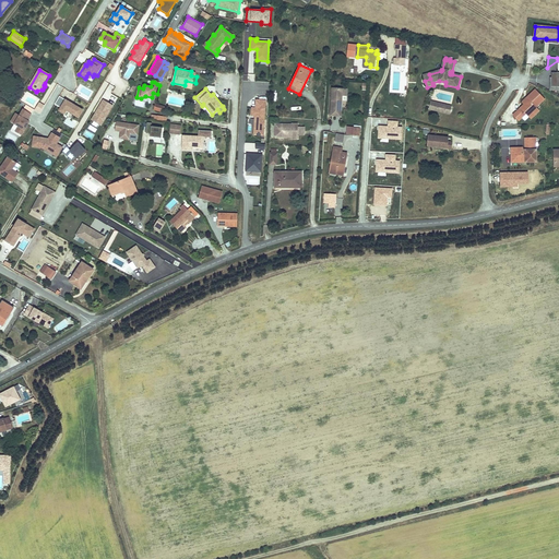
[(343,100),(343,96),(347,96),(347,90),(333,90),(331,117),(342,117),(342,110),(342,108),(343,100)]
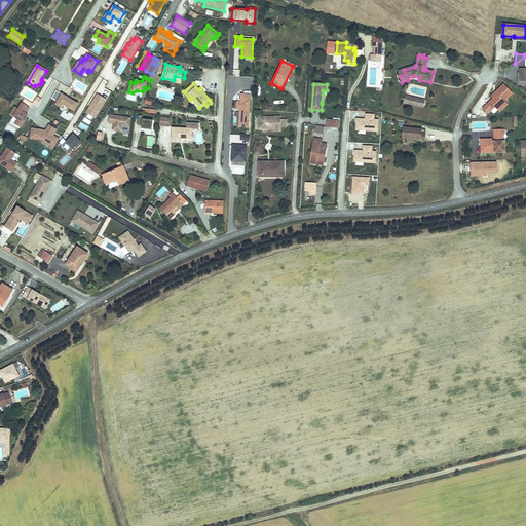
[(513,94),(504,84),(496,92),(498,95),(493,99),(490,102),(483,109),(488,114),(495,108),(500,112),(504,108),(501,105),(504,101),(513,94)]
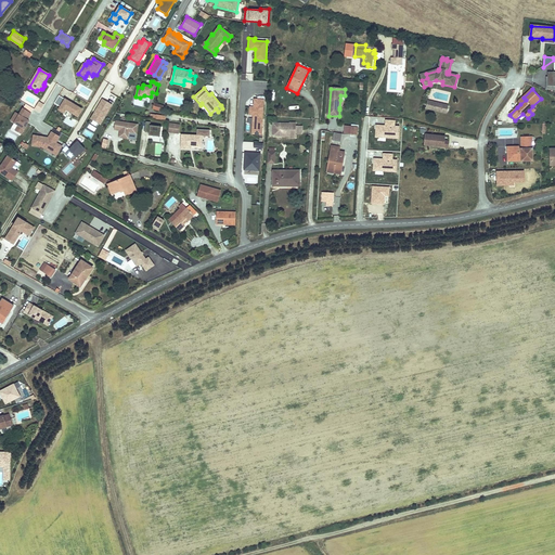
[(55,104),(62,107),(60,111),(65,114),(67,110),(78,117),(82,111),(60,97),(55,104)]
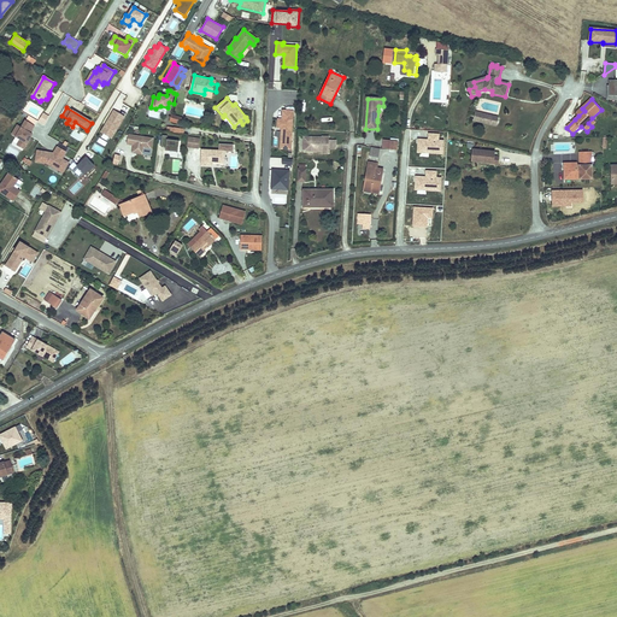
[(111,137),(124,116),(113,110),(100,131),(111,137)]
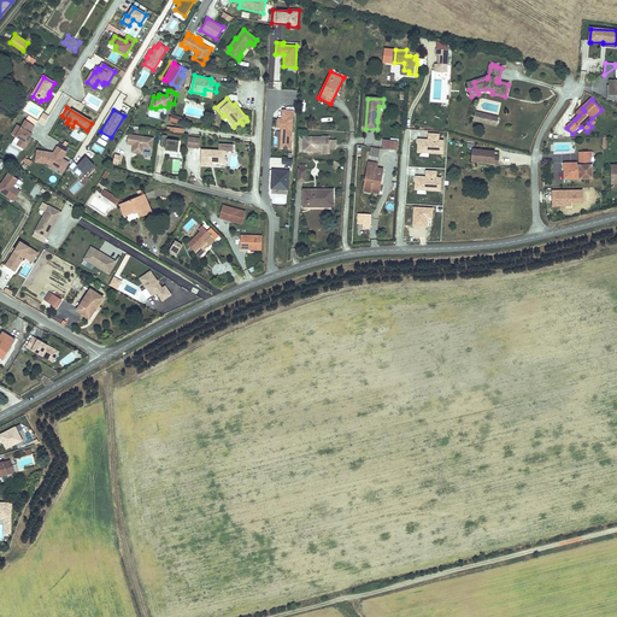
[(291,148),(293,111),(283,110),(282,119),(278,119),(277,127),(282,127),(281,148),(291,148)]
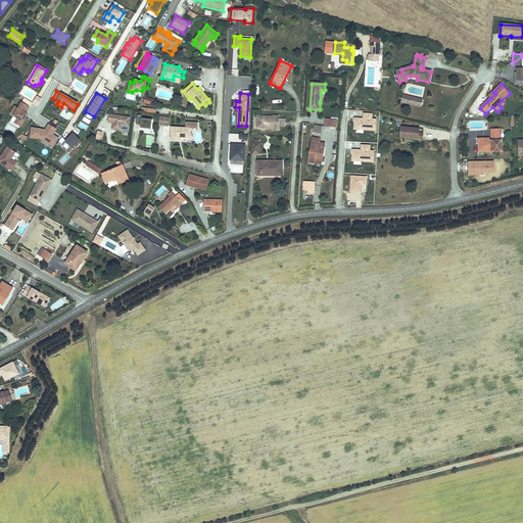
[(41,98),(37,96),(33,103),(37,105),(41,98)]
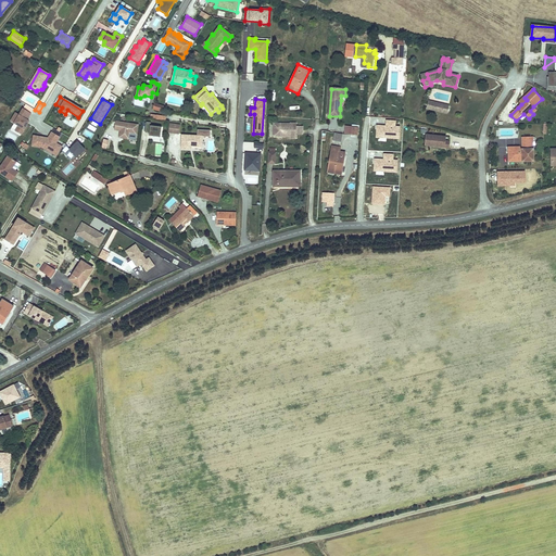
[(451,106),(437,103),(436,111),(449,114),(451,106)]
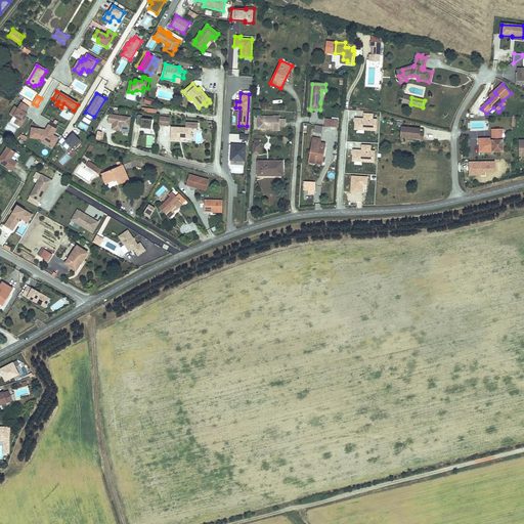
[(22,102),(18,108),(15,106),(10,114),(17,118),(15,123),(20,126),(27,116),(25,115),(26,113),(29,106),(22,102)]
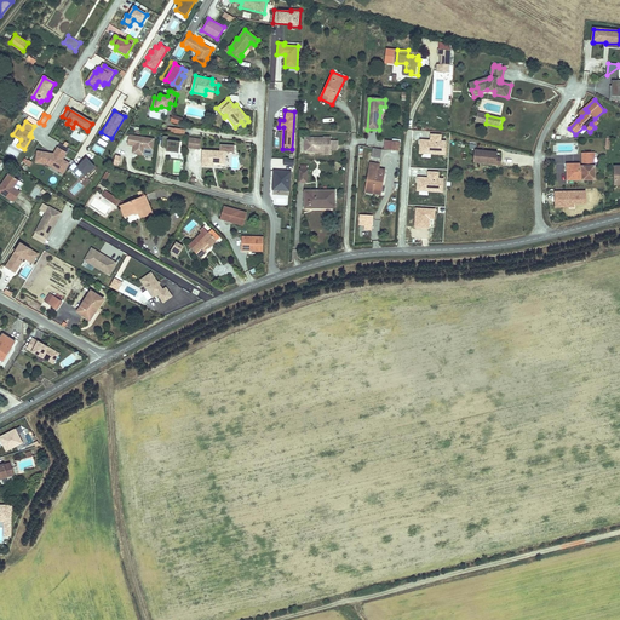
[(154,138),(128,135),(127,144),(133,145),(132,153),(144,154),(144,148),(153,149),(154,138)]
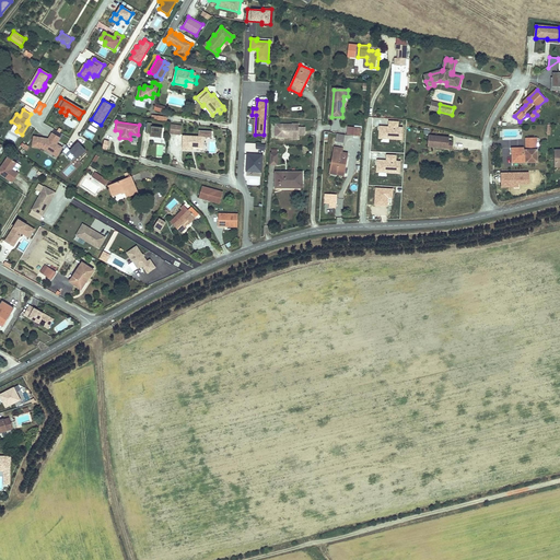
[(161,137),(163,127),(151,126),(152,123),(147,121),(146,132),(150,133),(150,136),(161,137)]
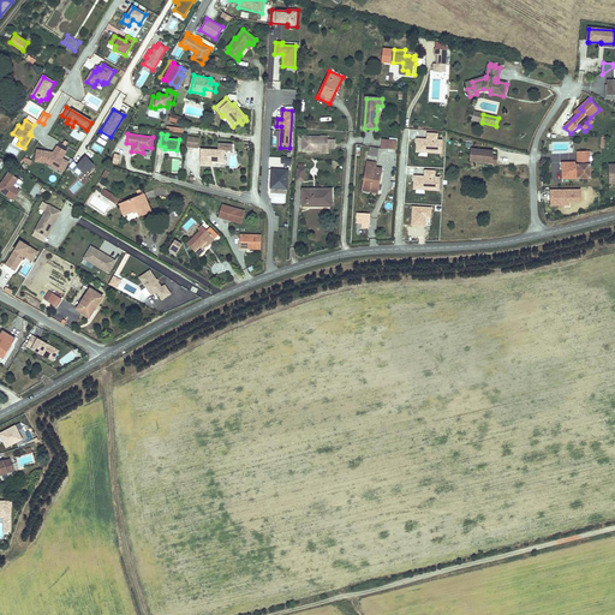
[(417,138),(417,151),(442,153),(442,139),(437,139),(437,133),(428,133),(428,139),(417,138)]
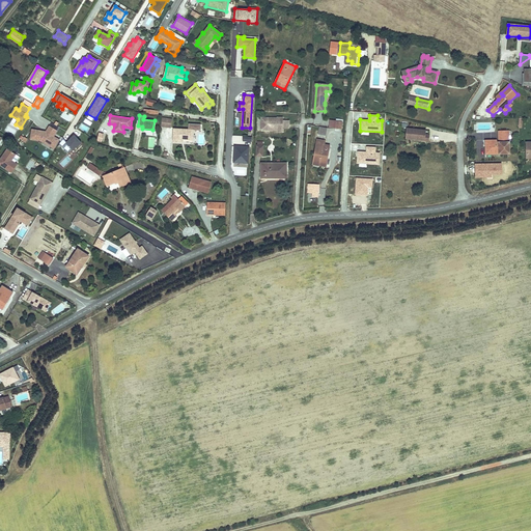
[(163,118),(161,127),(171,129),(172,120),(163,118)]
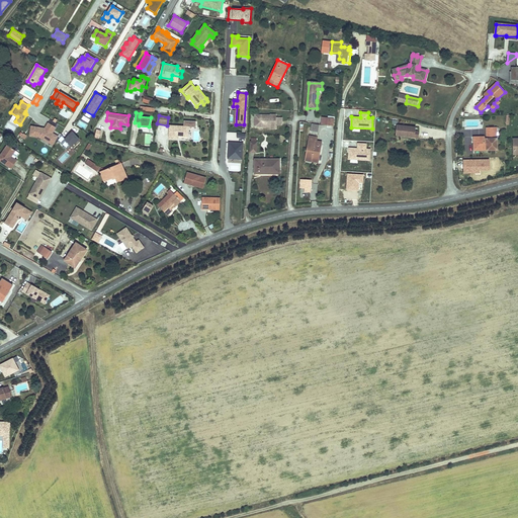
[(277,125),(277,118),(277,115),(271,115),(271,116),(256,116),(256,127),(262,127),(262,125),(263,125),(263,127),(271,127),(271,130),(277,130),(277,125)]
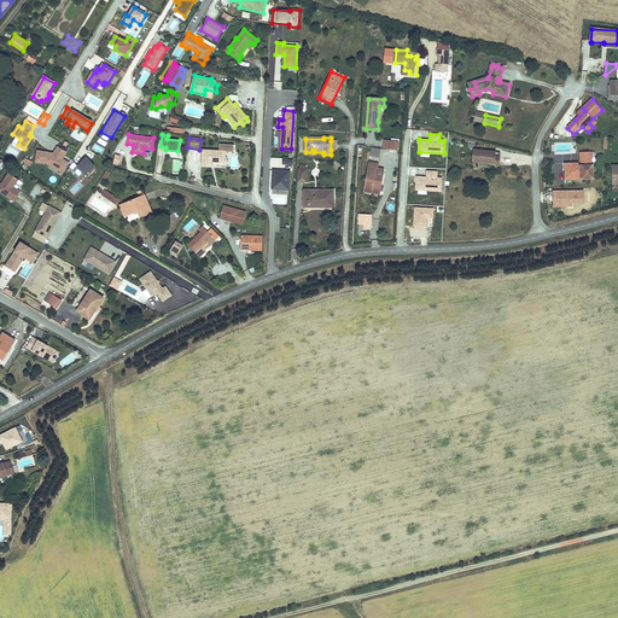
[(35,162),(47,164),(57,170),(63,174),(69,163),(63,159),(68,152),(66,152),(58,147),(57,146),(53,153),(38,151),(35,162)]
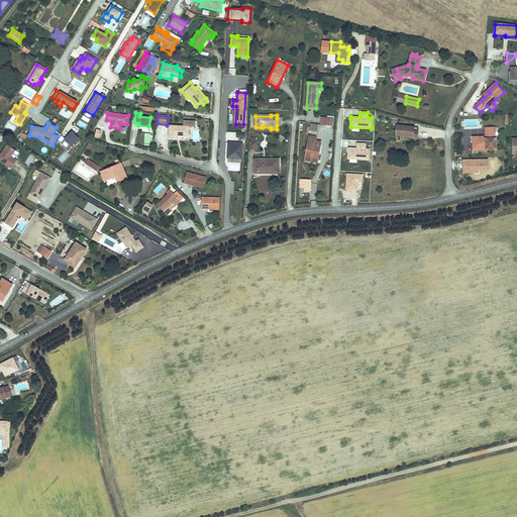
[(183,126),(169,125),(169,137),(178,138),(178,135),(188,135),(189,126),(183,126)]
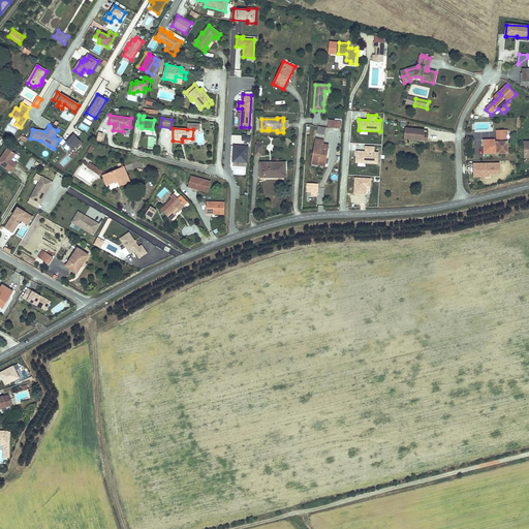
[(426,131),(406,129),(405,139),(415,141),(418,141),(418,142),(425,143),(426,131)]
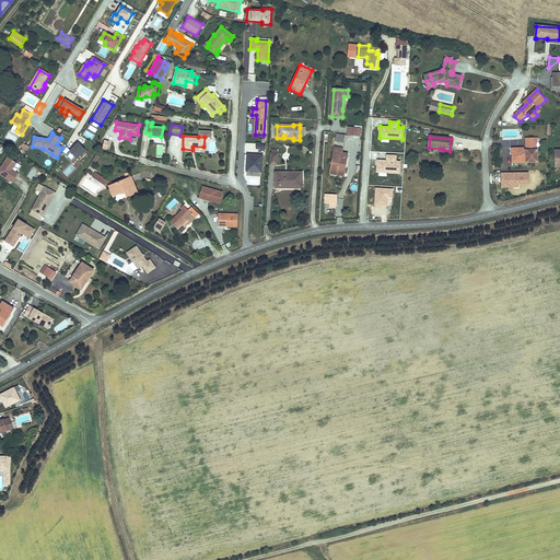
[(537,161),(536,138),(526,138),(526,150),(524,150),(524,148),(516,148),(517,152),(512,153),(512,159),(524,159),(526,159),(526,161),(537,161)]
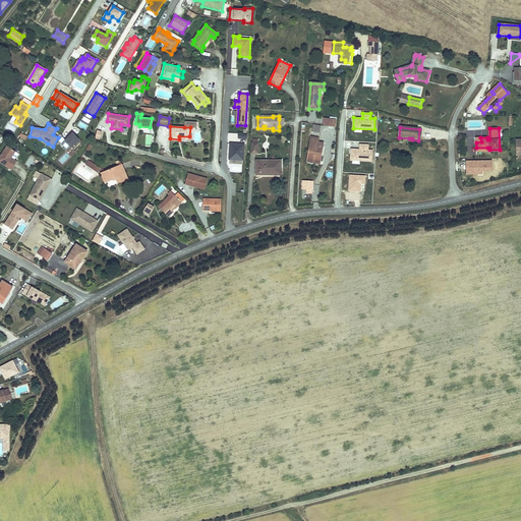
[(71,149),(80,140),(73,133),(66,140),(62,135),(59,141),(67,151),(71,148),(71,149)]
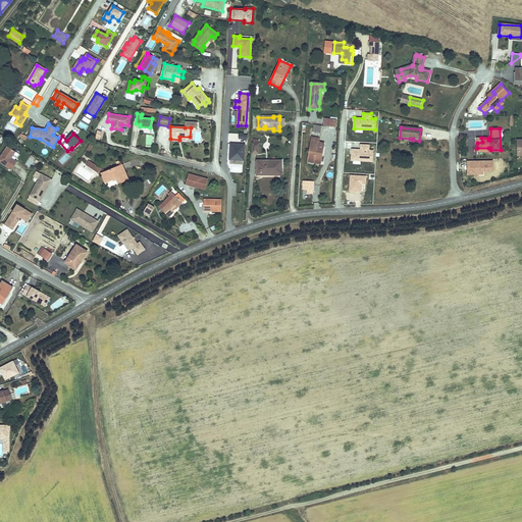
[(319,139),(312,138),(308,161),(320,163),(323,143),(318,142),(319,139)]
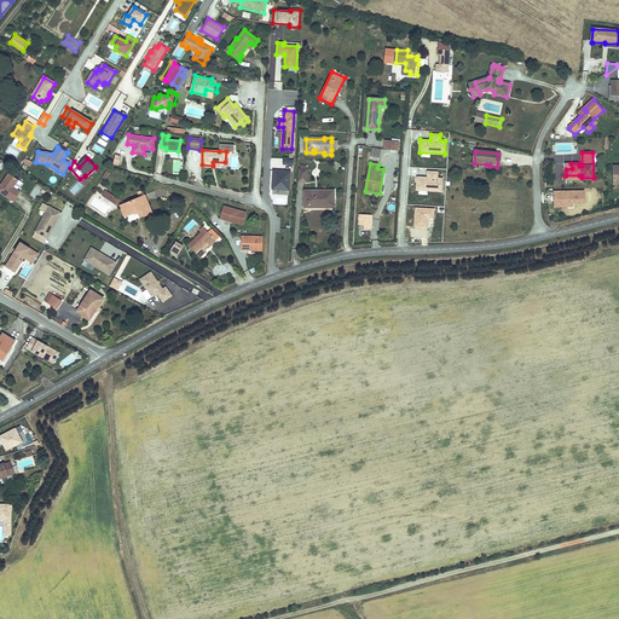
[(301,168),(299,168),(298,181),(307,183),(307,169),(306,169),(301,168)]
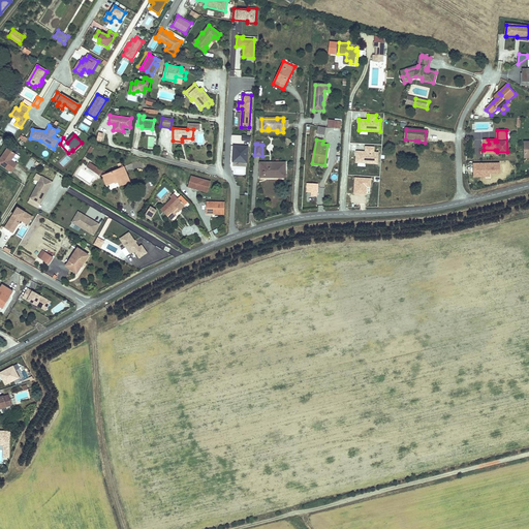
[(248,146),(234,146),(232,162),(247,162),(248,146)]
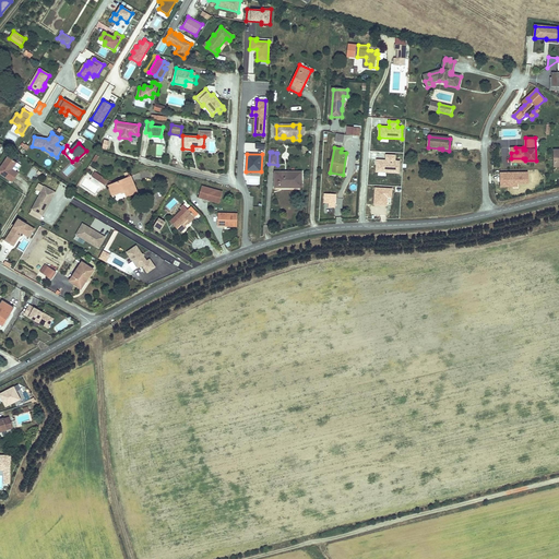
[(377,171),(400,173),(401,161),(395,161),(395,155),(387,155),(387,161),(377,159),(377,171)]
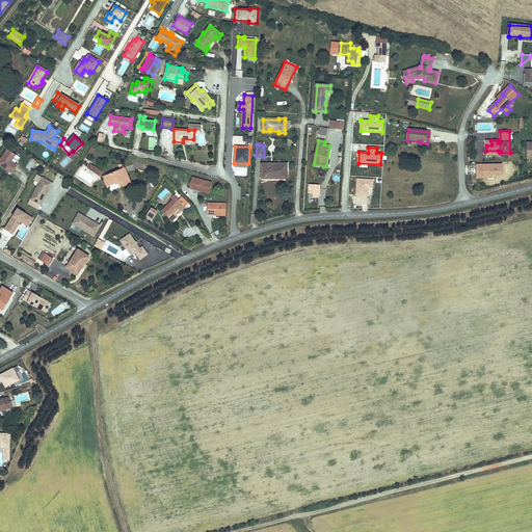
[(11,161),(16,155),(7,150),(0,160),(0,165),(11,174),(16,166),(10,163),(11,161)]
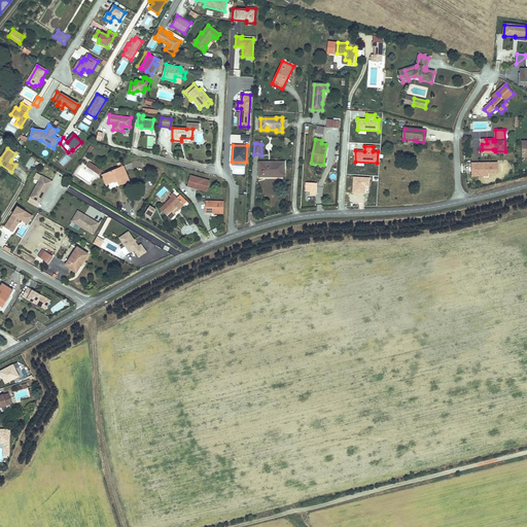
[(118,168),(104,175),(108,183),(117,179),(119,185),(130,180),(123,166),(120,162),(116,163),(118,168)]
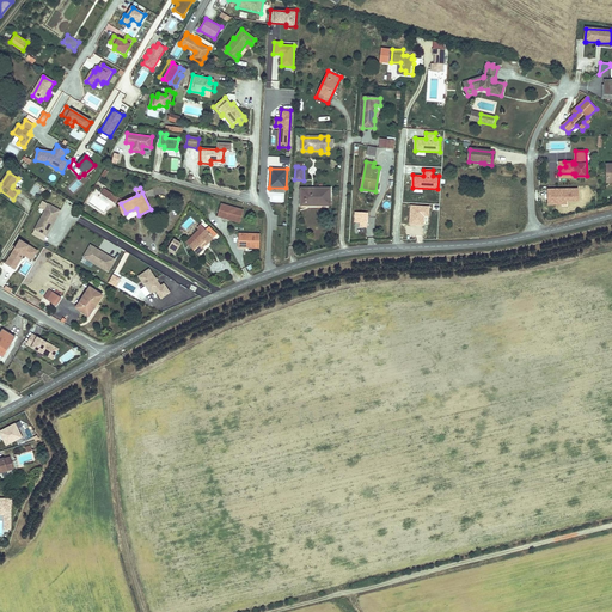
[(548,189),(548,203),(562,203),(562,200),(577,200),(577,189),(548,189)]
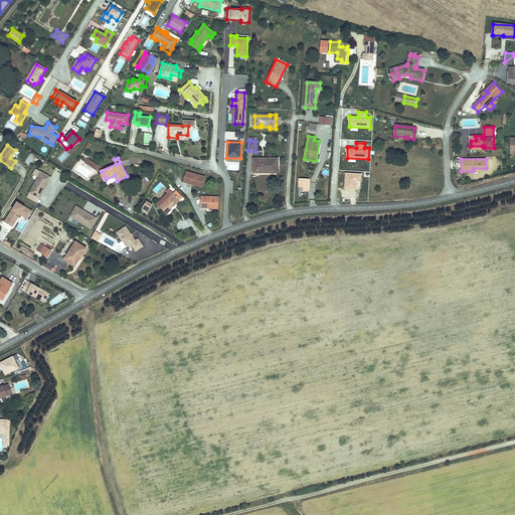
[(278,160),(253,161),(254,174),(268,174),(269,171),(279,170),(278,160)]
